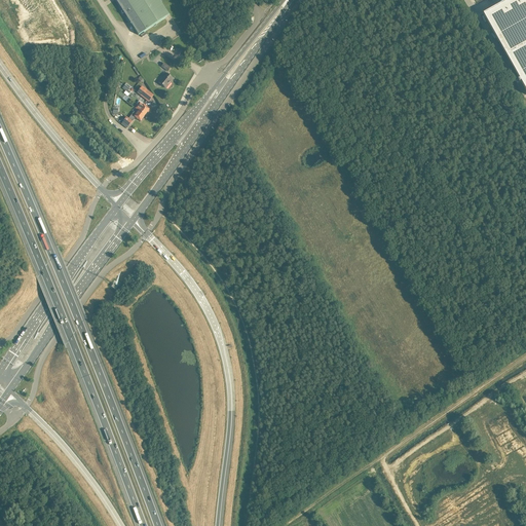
[(139,37),(170,17),(157,0),(115,0),(132,25),(135,26),(134,29),(139,37)]
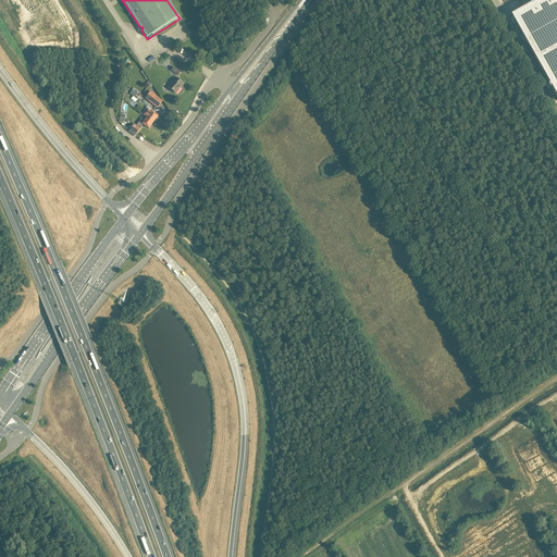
[(556,0),(540,0),(512,15),(556,95),(556,0)]
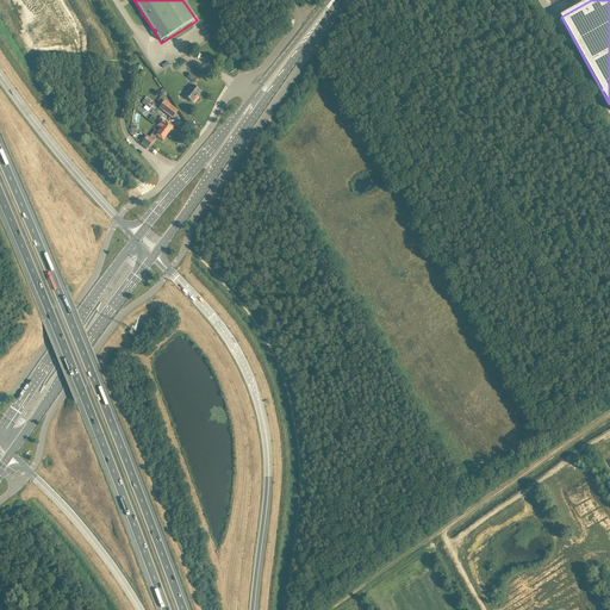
[(187,76),(194,82),(198,79),(190,72),(187,76)]
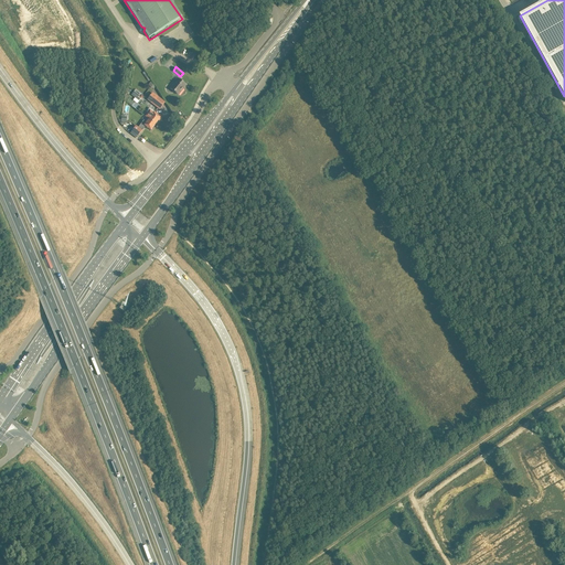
[(170,88),(178,95),(185,85),(178,80),(170,88)]
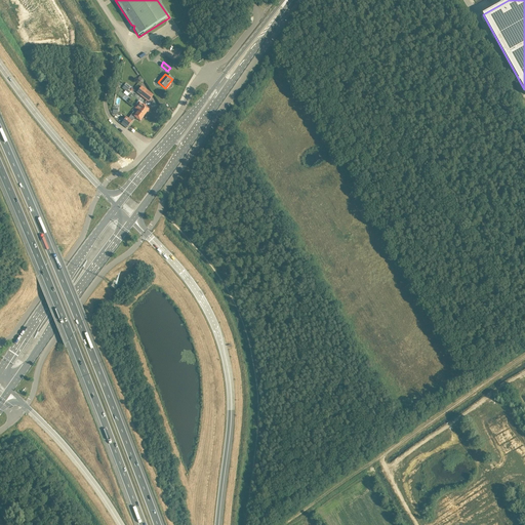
[(126,83),(122,88),(129,94),(130,92),(132,91),(133,90),(133,89),(126,83)]
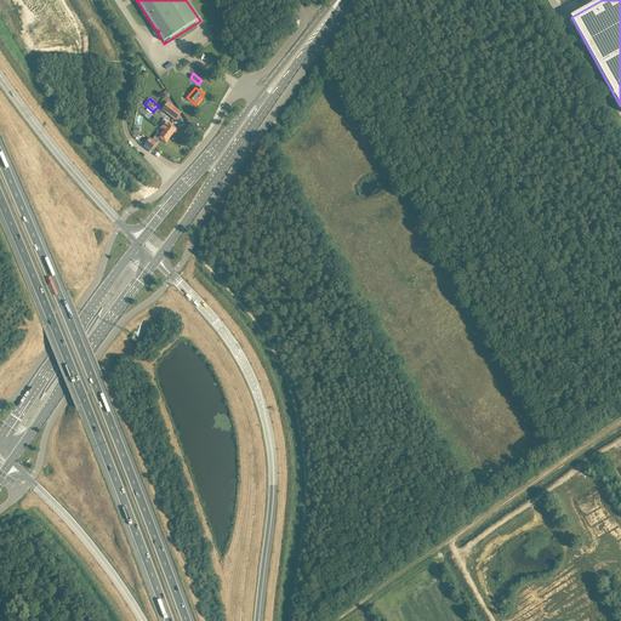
[(167,102),(161,110),(176,120),(181,113),(167,102)]
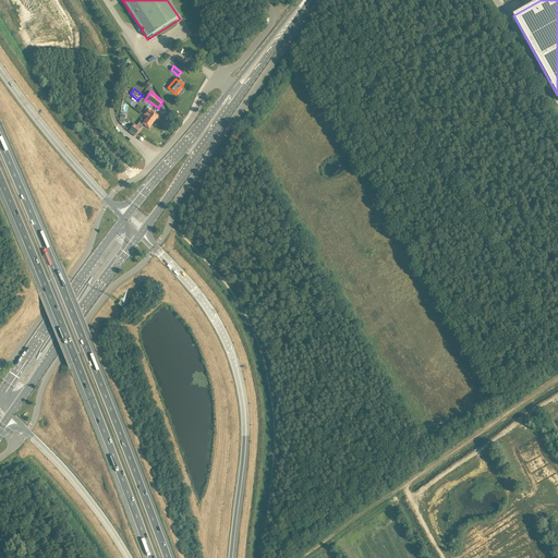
[(145,111),(143,114),(147,118),(154,122),(159,116),(153,110),(148,107),(145,111)]
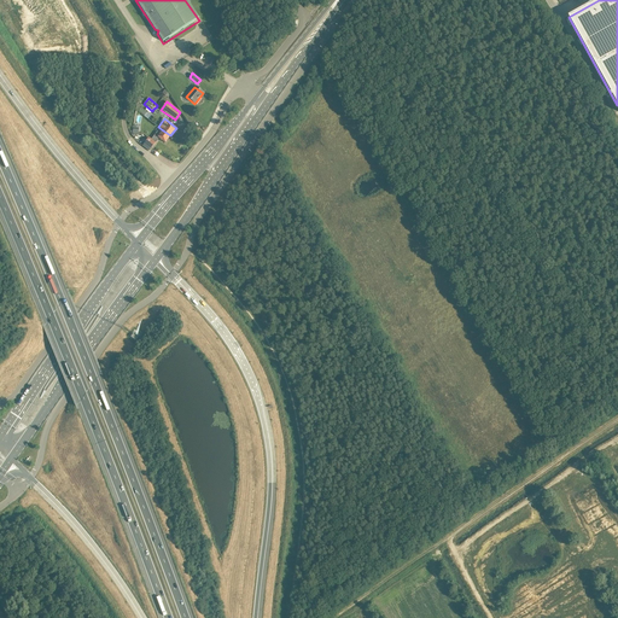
[(170,135),(163,130),(161,134),(157,132),(151,139),(149,138),(144,144),(150,149),(158,138),(165,143),(170,135)]
